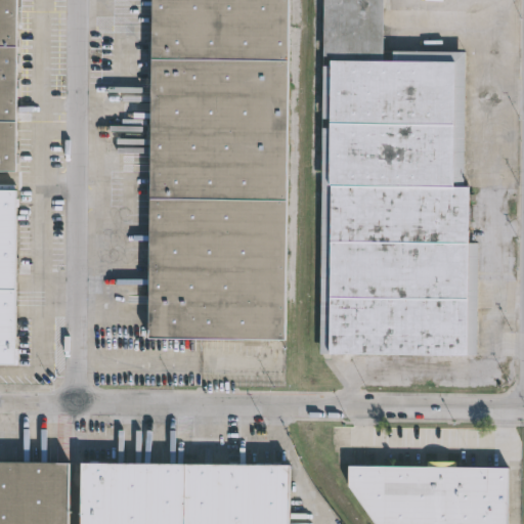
[(17,0),(17,172),(0,172),(0,0),(17,0)]
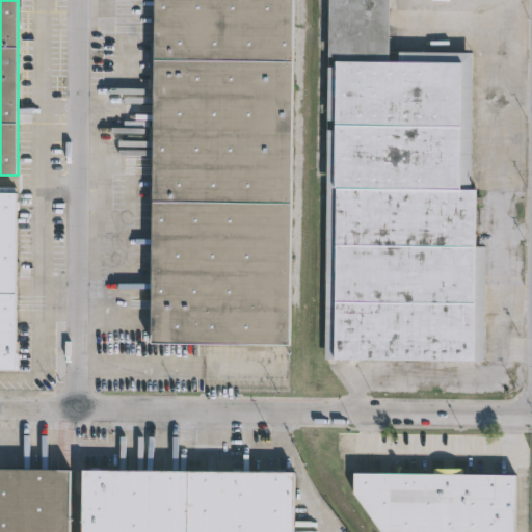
[(291,0),(288,344),(149,342),(153,0),(291,0)]
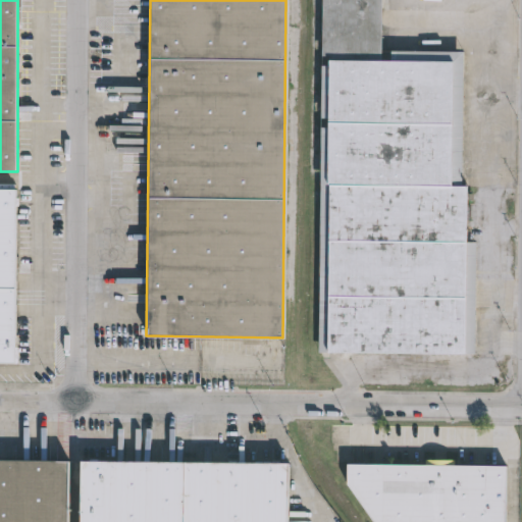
[(385,0),(385,61),(396,61),(396,51),(461,51),(459,187),(462,187),(462,242),(473,243),(472,355),(316,353),(319,0),(385,0)]
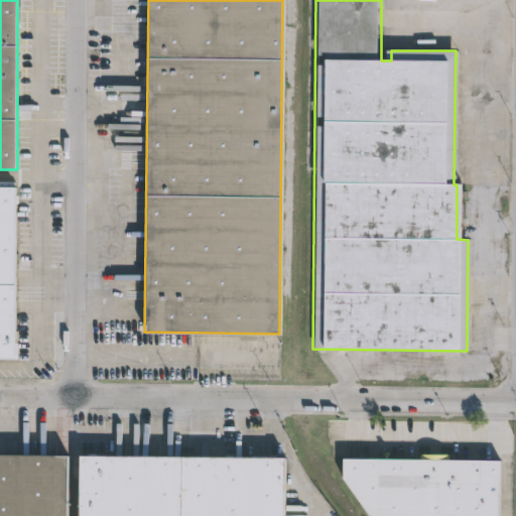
[(14,360),(0,360),(0,188),(14,188),(14,360)]
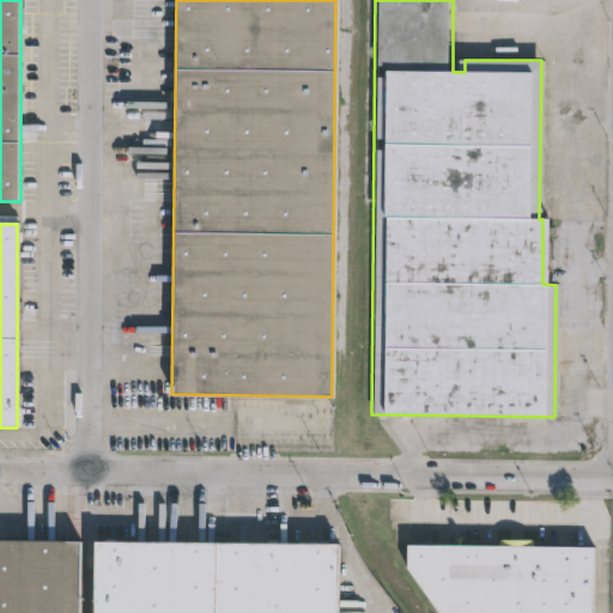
[(80,612),(0,612),(0,538),(83,539),(80,612)]
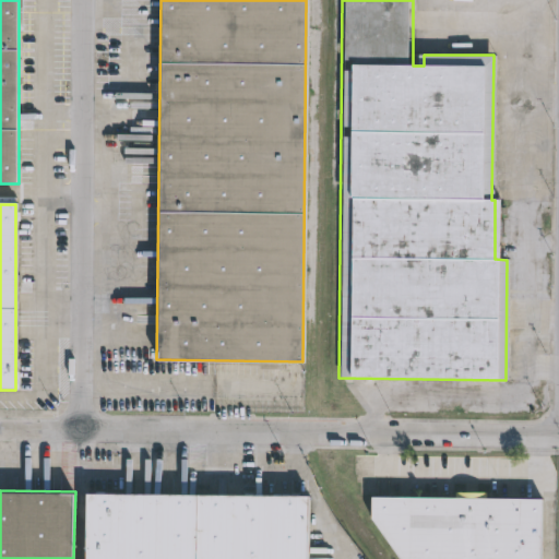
[(488,491),(488,497),(542,497),(542,558),(401,558),(370,516),(371,496),(456,496),(456,490),(488,491)]
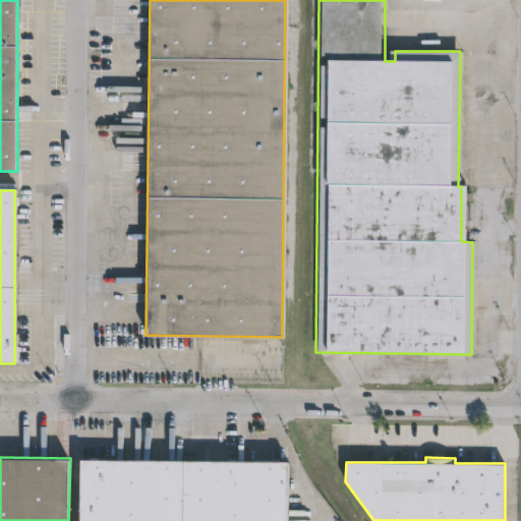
[(84,520),(84,459),(189,458),(292,461),(292,520),(84,520)]
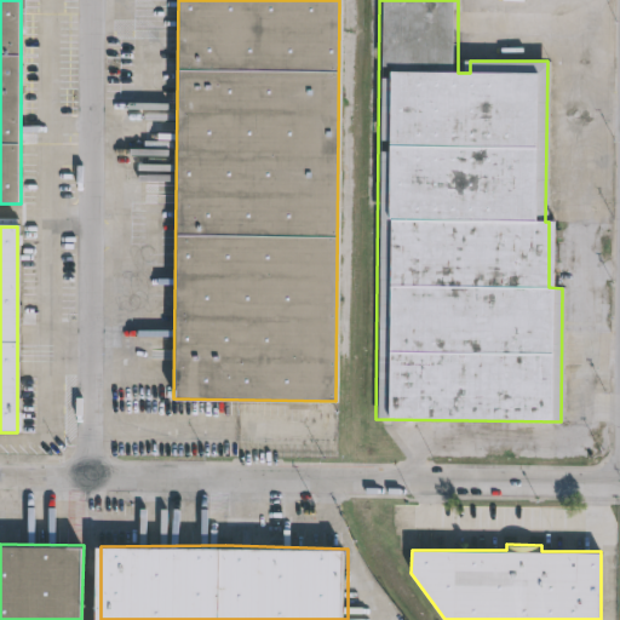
All buildings are outlined.
